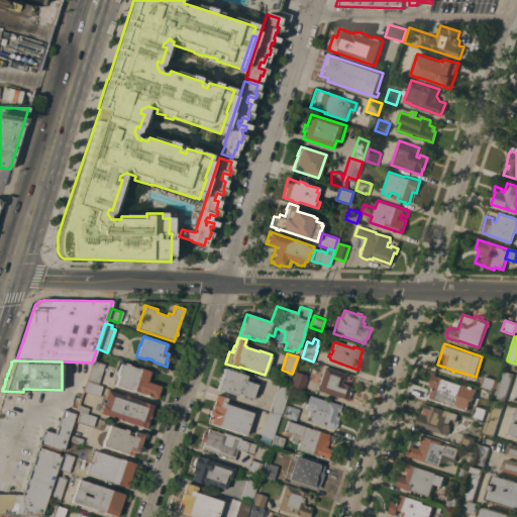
[(94,360),(104,365),(98,385),(87,381),(94,360)]
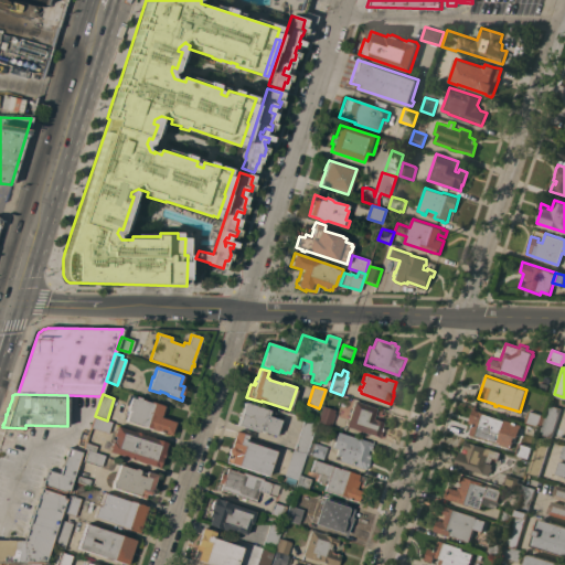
[(126,420),(129,412),(127,411),(131,398),(136,400),(136,397),(141,398),(140,400),(150,403),(150,402),(164,406),(160,417),(176,423),(171,436),(126,420)]
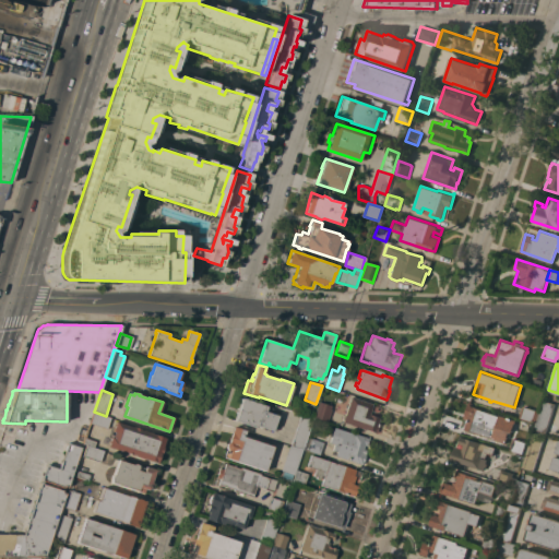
[(343,420),(343,419),(343,416),(345,416),(351,397),(372,404),(369,415),(380,418),(378,425),(379,425),(376,433),(367,430),(342,423),(343,420)]
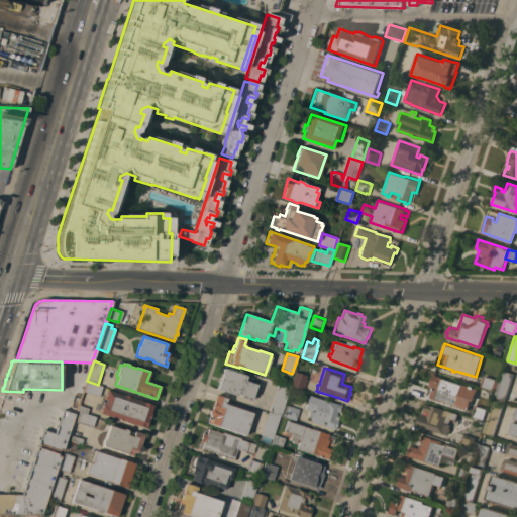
[(250,378),(249,381),(254,382),(253,384),(260,386),(255,399),(237,393),(237,396),(217,389),(224,369),(250,378)]
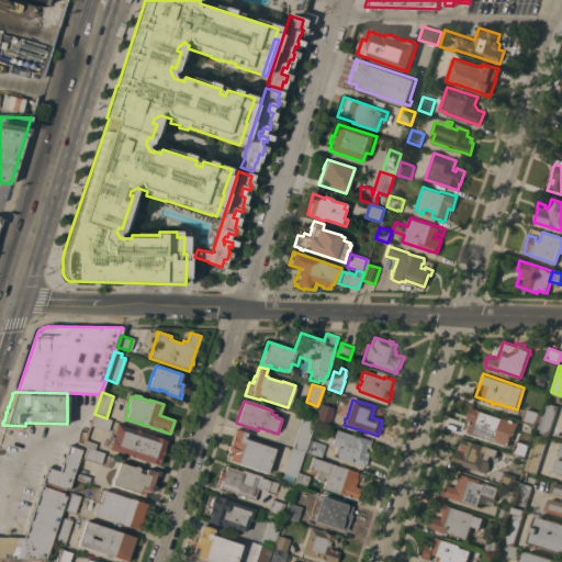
[(543,413),(547,402),(558,405),(548,434),(538,430),(539,425),(543,413)]
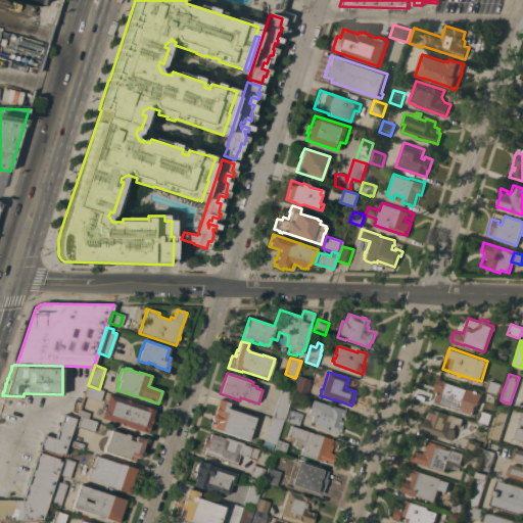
[(446,405),(446,406),(435,401),(431,399),(439,375),(441,376),(440,379),(452,383),(452,384),(455,385),(456,383),(461,384),(460,386),(477,392),(477,393),(478,393),(476,398),(475,398),(473,405),(474,405),(474,406),(472,406),(471,407),(468,406),(469,403),(463,401),(461,410),(446,405)]
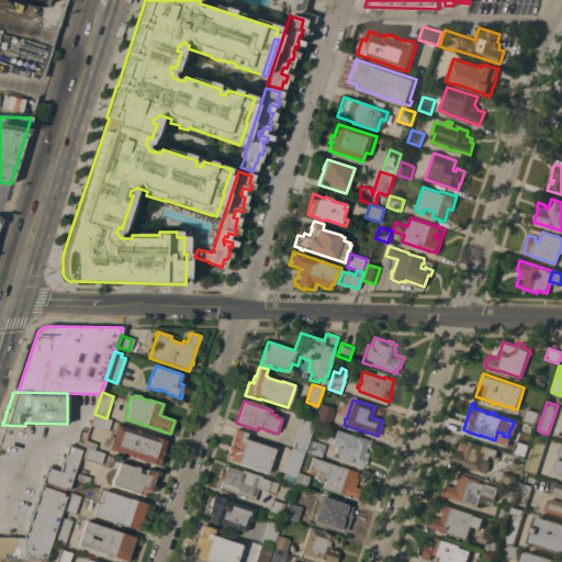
[(316,420),(322,404),(333,408),(332,412),(334,412),(329,425),(316,420)]
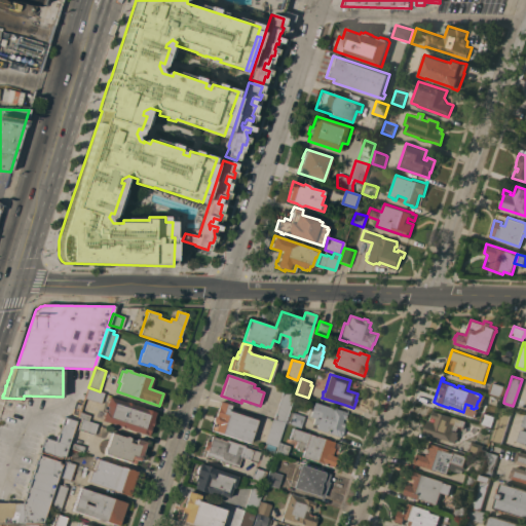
[(490,393),(490,392),(489,391),(492,382),(493,383),(494,382),(509,386),(504,398),(490,393)]
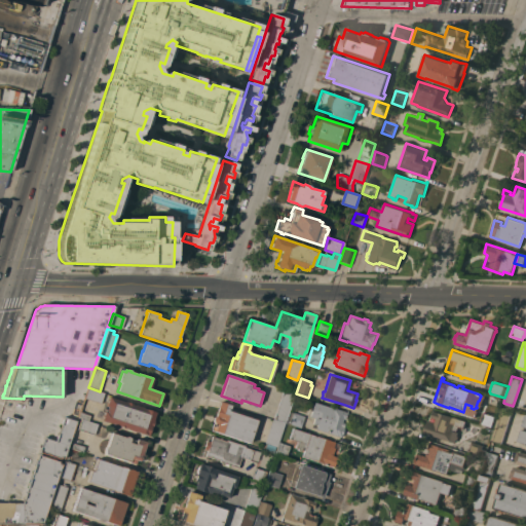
[(104,393),(101,404),(85,399),(88,387),(100,391),(104,393)]
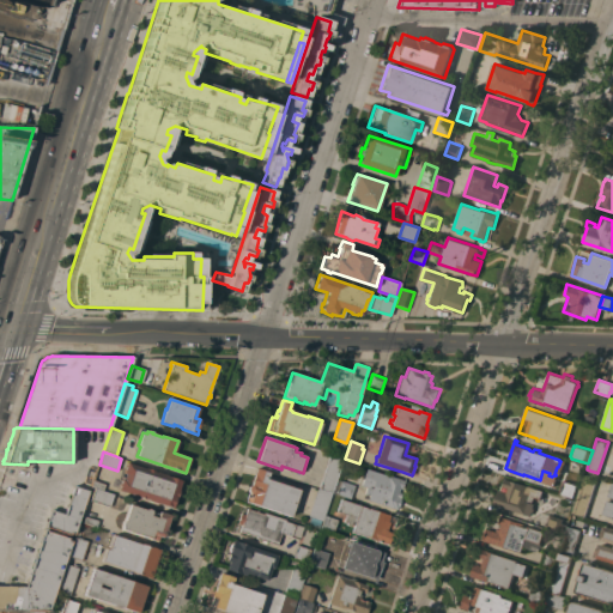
[(319,489),(331,454),(344,459),(332,493),(319,489)]
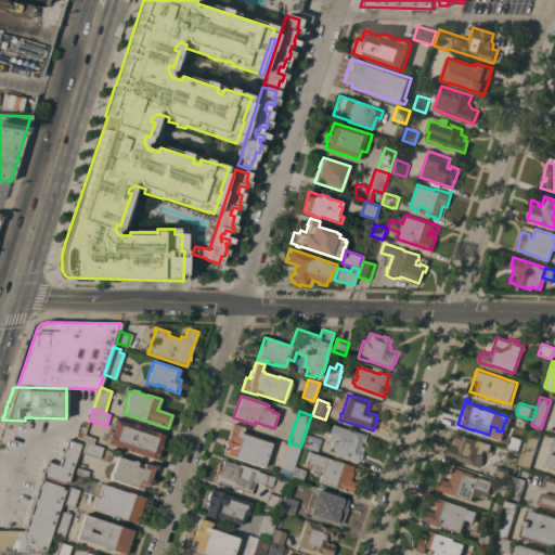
[(133,425),(139,426),(139,427),(142,428),(142,427),(151,429),(151,430),(164,435),(162,443),(163,443),(159,452),(158,452),(155,461),(154,460),(155,459),(142,455),(133,453),(134,452),(107,443),(110,434),(112,434),(114,429),(112,428),(115,418),(133,425)]
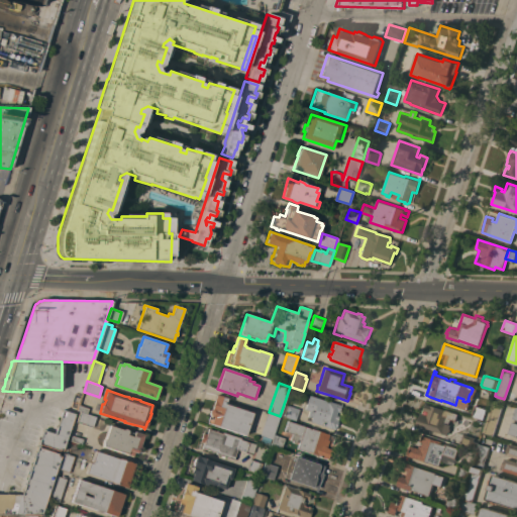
[(210,425),(212,418),(210,417),(209,416),(209,415),(208,413),(209,412),(210,410),(211,410),(215,396),(226,399),(224,405),(252,414),(244,436),(210,425)]
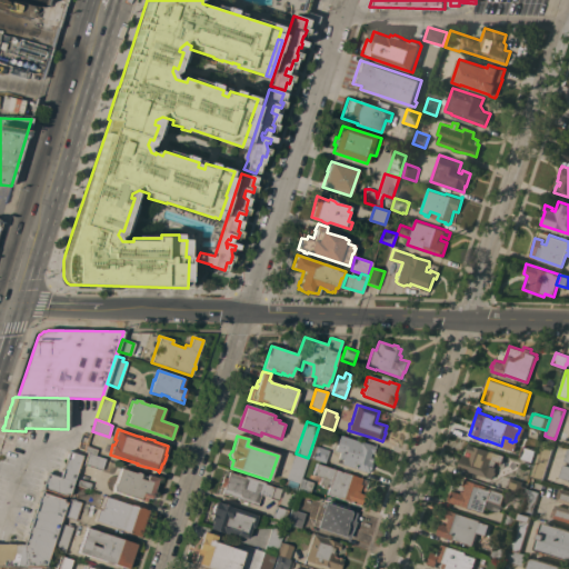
[(543,479),(532,476),(543,440),(555,443),(543,479)]
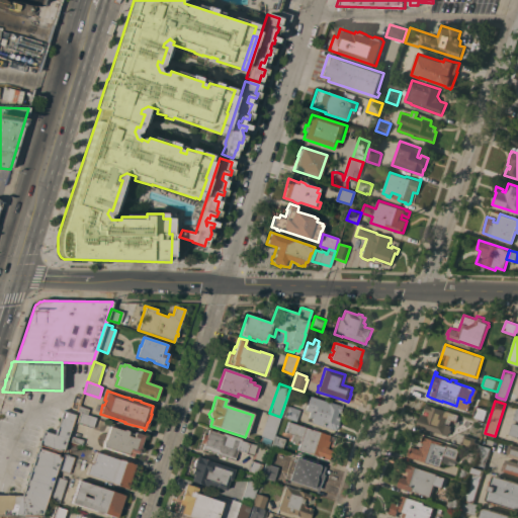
[(311,423),(312,419),(308,418),(312,406),(316,408),(317,404),(326,407),(326,406),(324,405),(325,403),(327,404),(328,402),(340,406),(342,406),(341,409),(342,409),(341,412),(340,412),(340,414),(338,413),(337,416),(340,417),(338,420),(339,421),(338,424),(339,424),(338,429),(337,428),(336,431),(311,423)]
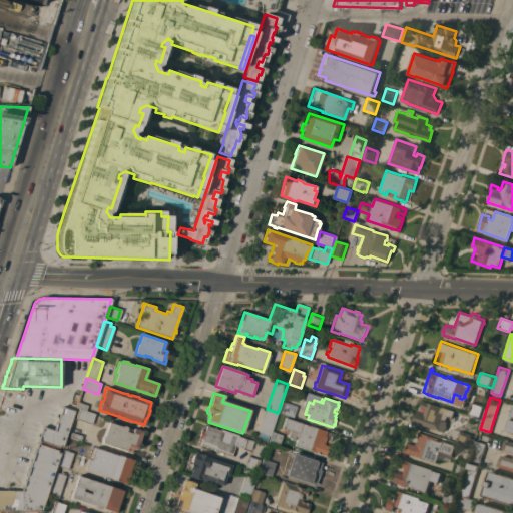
[(414,422),(418,410),(424,412),(426,408),(421,407),(423,400),(455,410),(453,417),(447,416),(446,421),(448,421),(446,425),(448,425),(447,429),(445,428),(444,432),(414,422)]
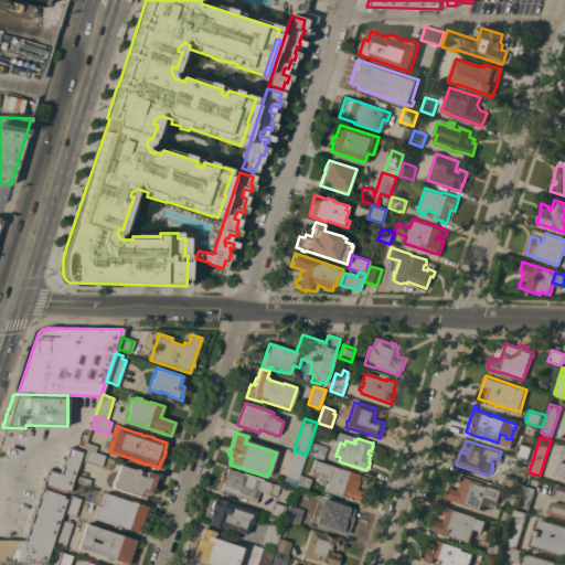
[(84,449),(86,443),(97,447),(95,452),(86,450),(84,449)]
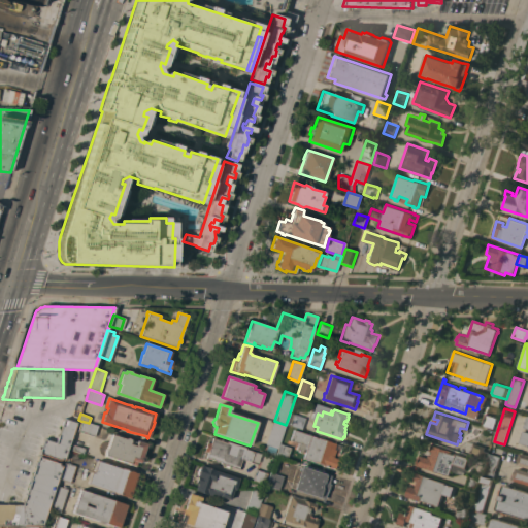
[(305,418),(301,430),(290,426),(294,414),(305,418)]
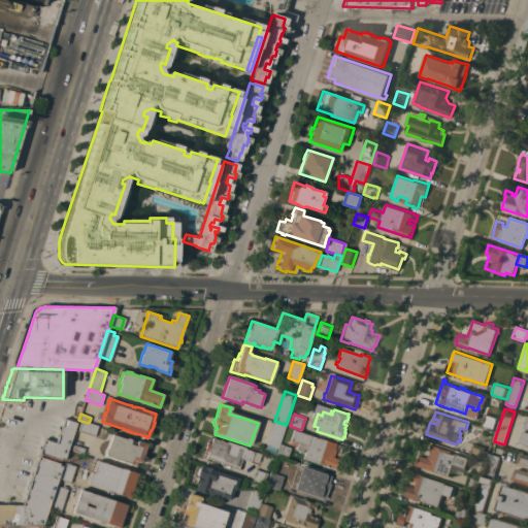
[(497,418),(493,429),(482,425),(486,414),(497,418)]
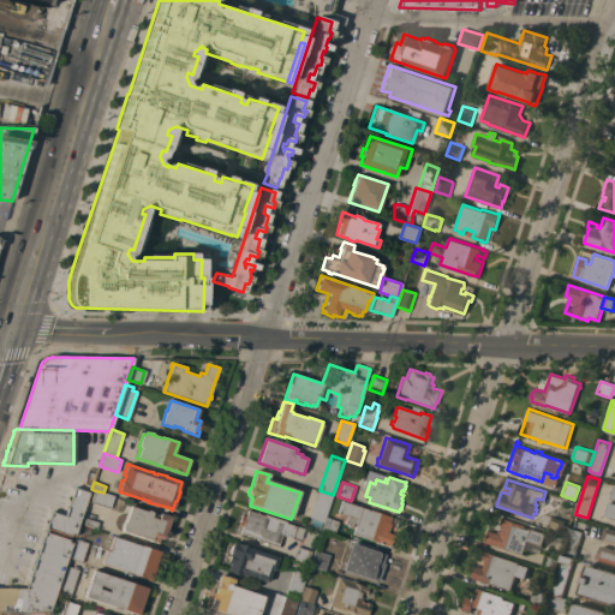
[(88,493),(75,536),(71,535),(70,536),(46,529),(51,513),(65,517),(75,488),(88,493)]
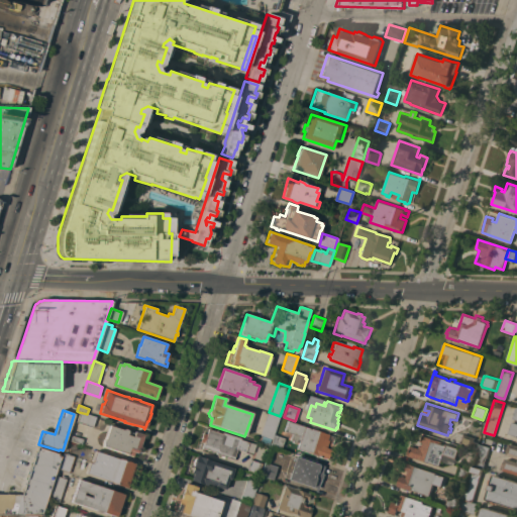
[(87,414),(96,417),(92,427),(76,422),(79,412),(87,414)]
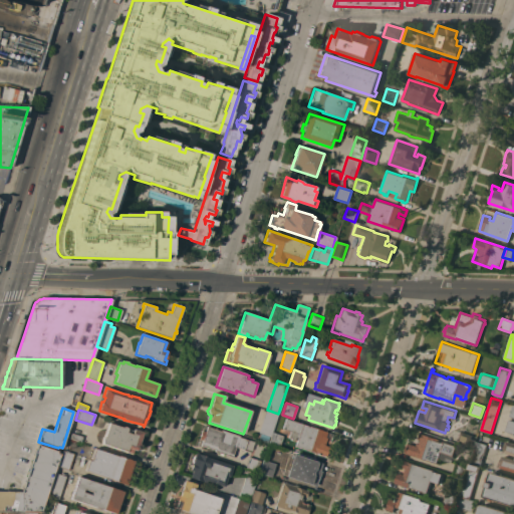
[(256,439),(266,410),(267,410),(278,414),(272,433),(268,443),(256,439)]
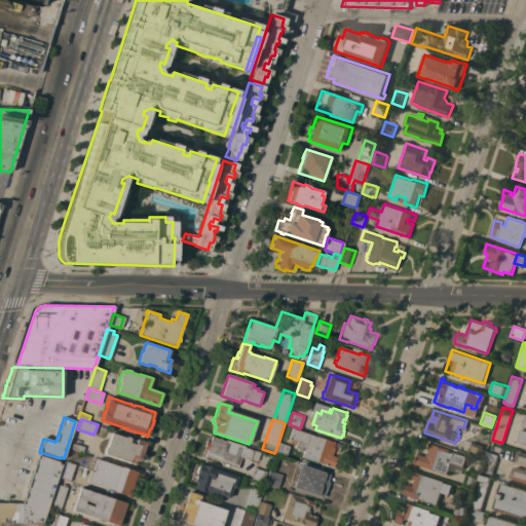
[(335,443),(333,448),(335,448),(332,456),(337,457),(334,467),(325,464),(302,457),(304,449),(302,448),(301,451),(297,450),(298,449),(295,448),(297,442),(289,439),(292,428),(335,443)]
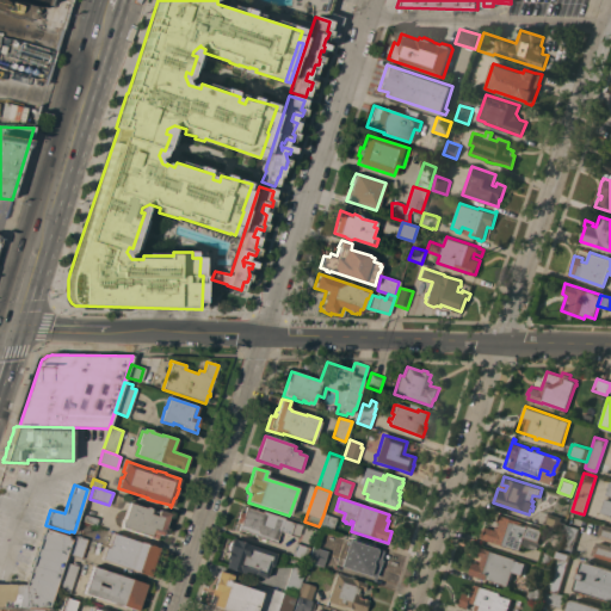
[(122,528),(122,525),(122,523),(123,520),(124,518),(129,504),(144,508),(147,507),(149,507),(150,510),(159,512),(159,510),(170,513),(162,535),(161,536),(158,535),(156,539),(122,528)]
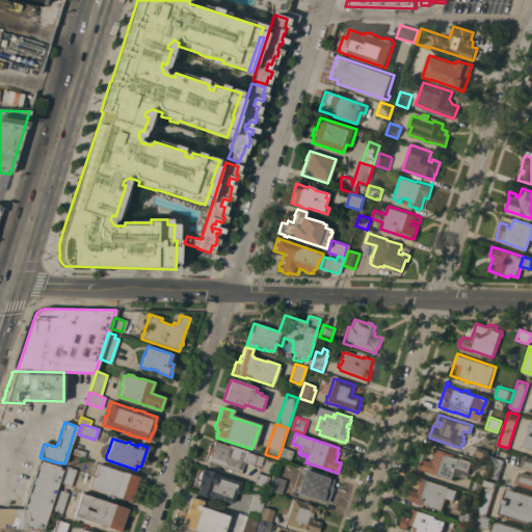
[(222,468),(222,466),(208,461),(210,456),(206,454),(209,446),(213,447),(214,442),(229,447),(230,446),(247,451),(247,453),(264,457),(261,468),(244,462),(240,473),(222,468)]
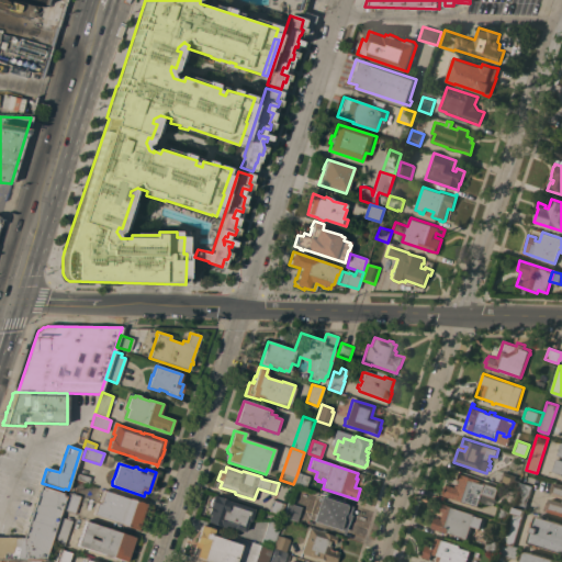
[(501,484),(504,472),(516,475),(515,479),(520,481),(518,489),(501,484)]
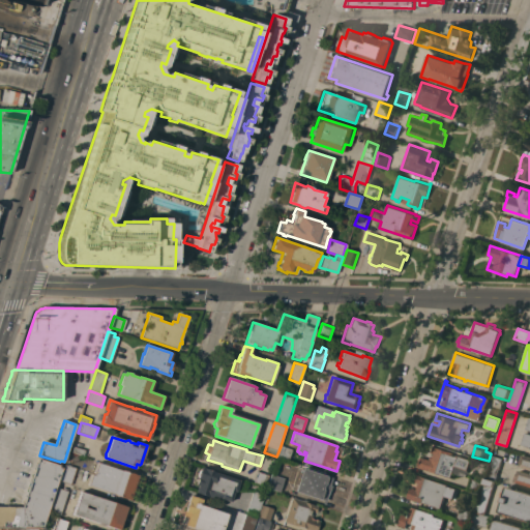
[(281,446),(291,450),(288,461),(276,457),(281,446)]
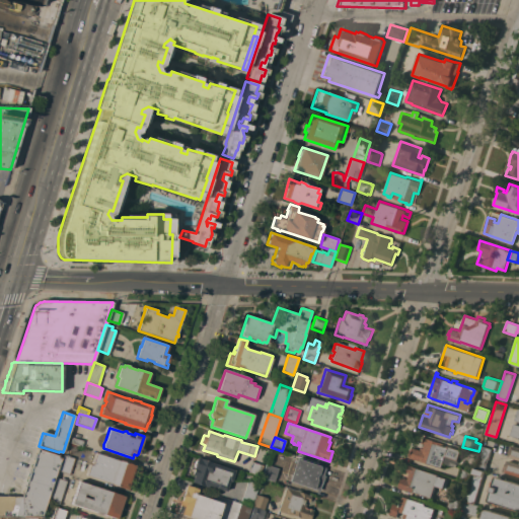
[(444,443),(443,446),(447,447),(447,445),(461,450),(457,460),(445,456),(441,467),(411,457),(411,456),(409,456),(412,448),(414,448),(414,447),(420,449),(421,447),(424,448),(425,444),(423,443),(425,437),(444,443)]
